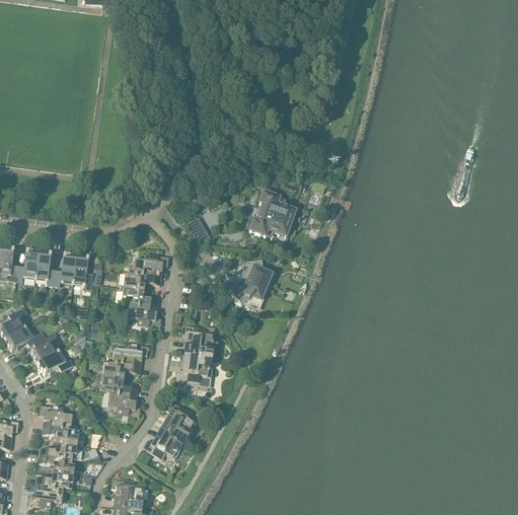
[(295,194),(297,188),(285,184),(283,190),(286,191),(285,192),(291,194),(292,193),(295,194)]
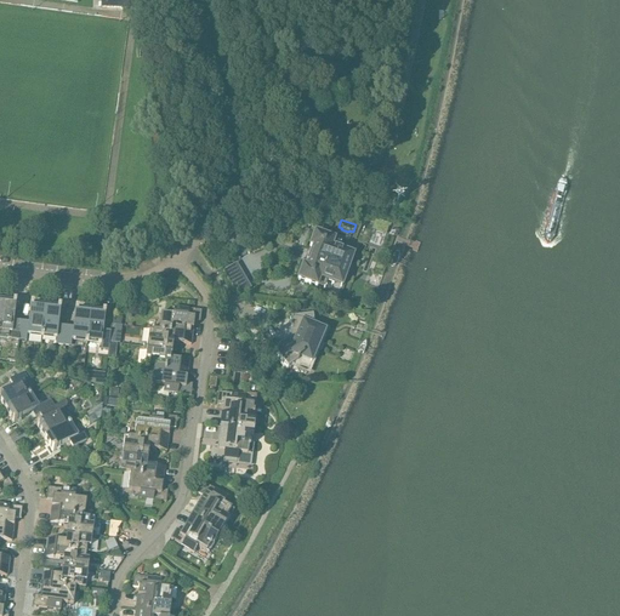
[(348,240),(316,228),(311,243),(314,244),(313,246),(312,246),(311,250),(308,256),(307,260),(308,260),(307,263),(303,262),(299,275),(331,287),(335,280),(342,283),(354,251),(346,247),(348,240)]
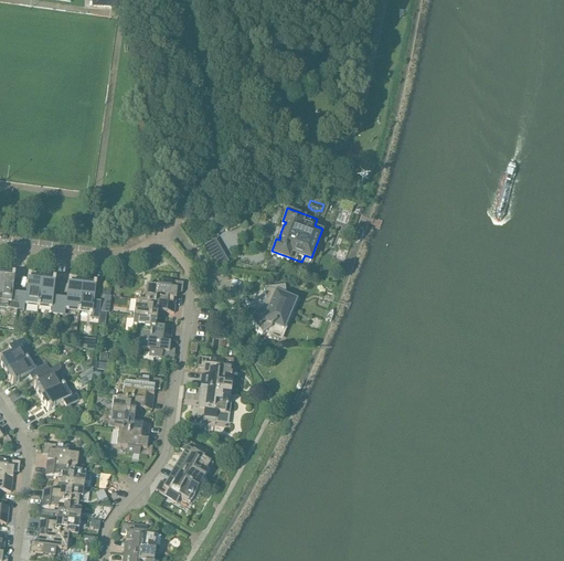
[(230,260),(216,236),(203,243),(214,262),(216,260),(220,265),(230,260)]
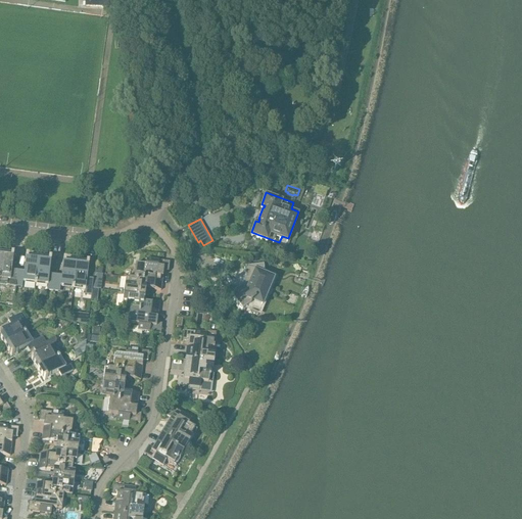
[(0,281),(16,283),(18,269),(12,268),(14,252),(1,251),(0,262),(0,281)]
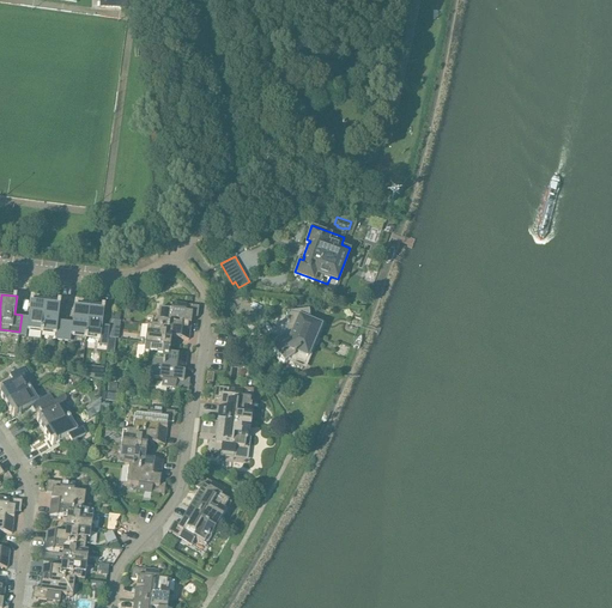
[(42,328),(46,299),(30,298),(29,316),(22,315),(19,332),(28,333),(28,327),(42,328)]
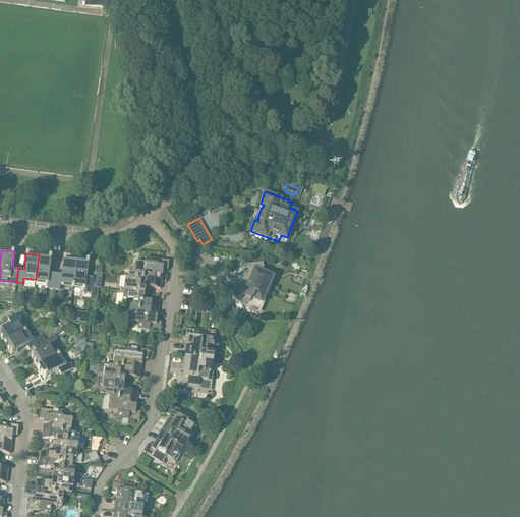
[(54,286),(56,272),(49,271),(51,255),(39,254),(36,279),(48,281),(48,285),(54,286)]
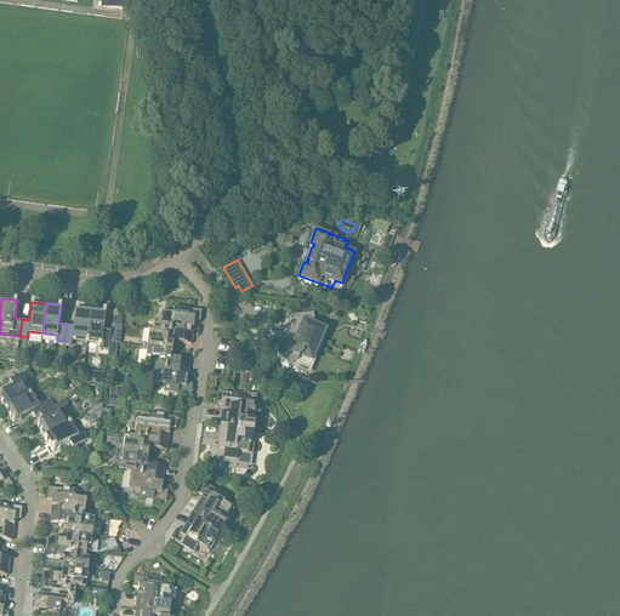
[(159,328),(193,331),(194,318),(200,319),(203,307),(175,304),(174,312),(161,309),(159,328)]
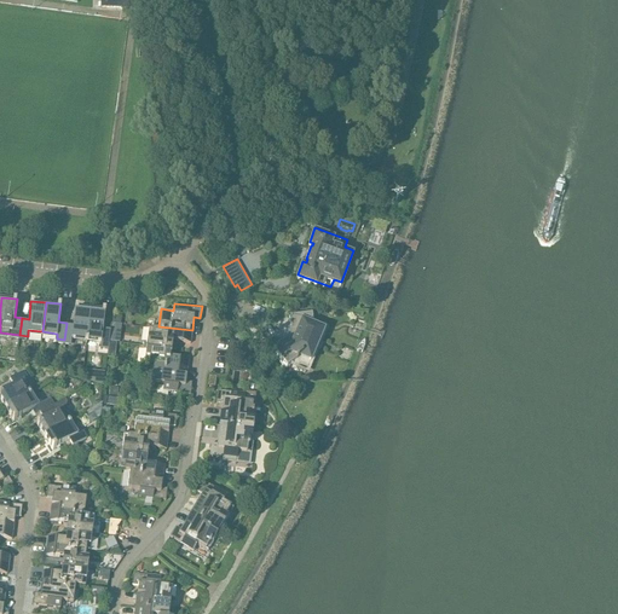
[(67,323),(64,340),(71,341),(73,335),(87,336),(91,307),(75,306),(74,324),(67,323)]
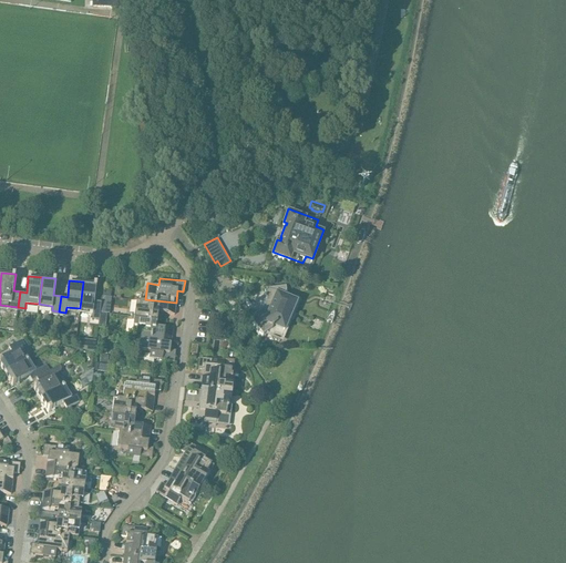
[(83,282),(80,308),(93,310),(93,315),(100,316),(101,309),(101,303),(101,300),(94,300),(96,284),(83,282)]
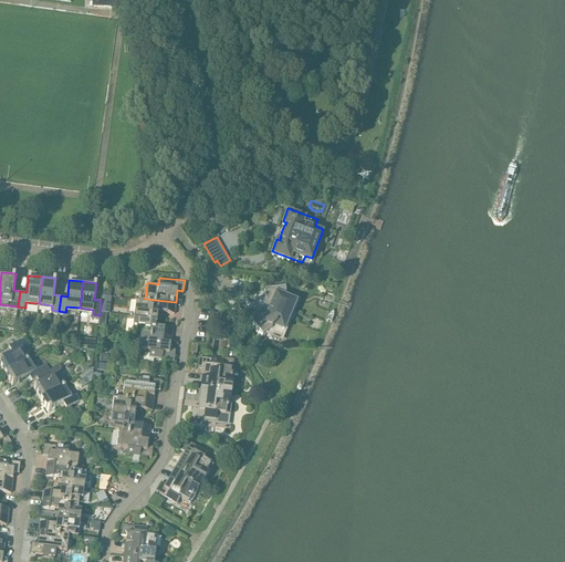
[(257,300),(244,309),(250,316),(263,333),(267,330),(281,336),(282,333),(284,328),(296,299),(286,295),(285,284),(264,288),(249,289),(257,300)]
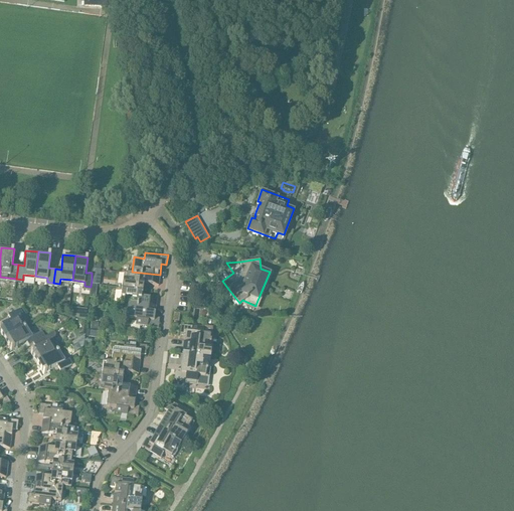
[(121,285),(143,288),(144,281),(159,283),(160,275),(132,272),(125,271),(123,282),(121,282),(121,285)]
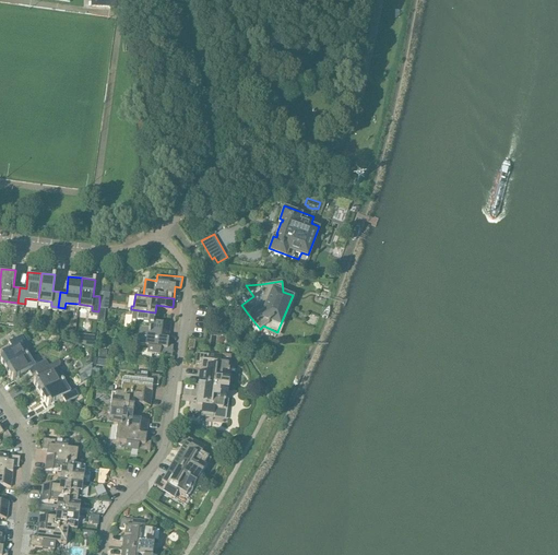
[(155,313),(131,309),(130,313),(132,313),(131,326),(140,327),(169,330),(170,321),(155,320),(155,313)]
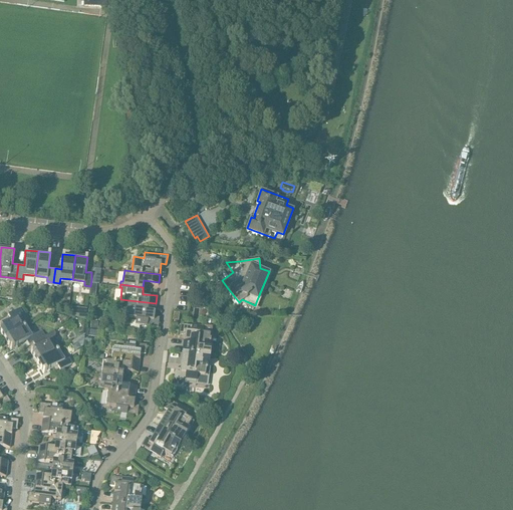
[(129,300),(126,314),(137,316),(137,317),(132,317),(131,325),(140,326),(141,322),(159,324),(160,315),(155,314),(156,303),(129,300)]
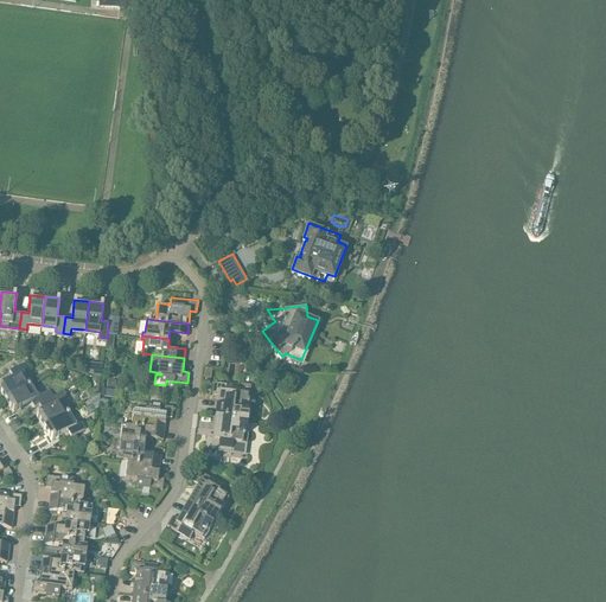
[(1,383),(0,383),(0,386),(6,397),(31,382),(23,370),(29,367),(24,360),(19,364),(10,369),(14,376),(1,383)]
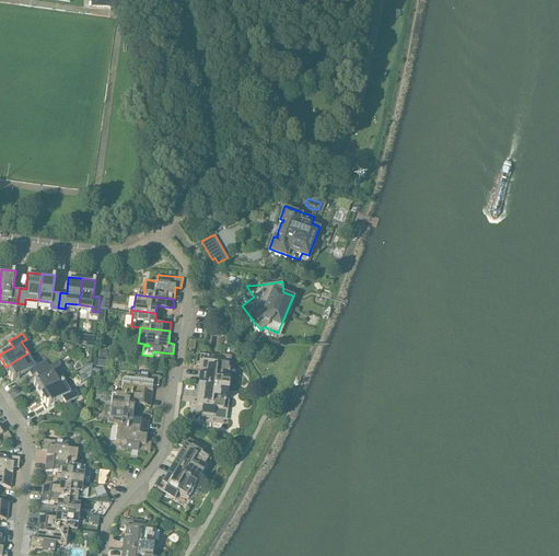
[(199,380),(230,384),(232,361),(221,360),(222,354),(197,350),(196,361),(201,361),(199,380)]
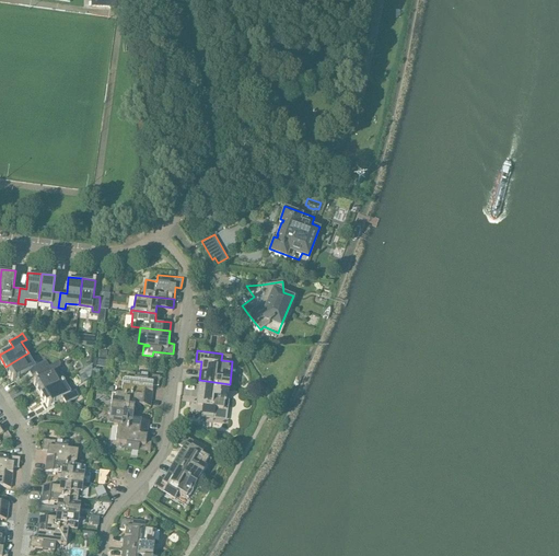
[(31,375),(36,372),(49,363),(46,358),(41,361),(41,360),(36,359),(35,360),(30,351),(28,352),(6,367),(13,379),(16,377),(15,377),(27,370),(31,375)]
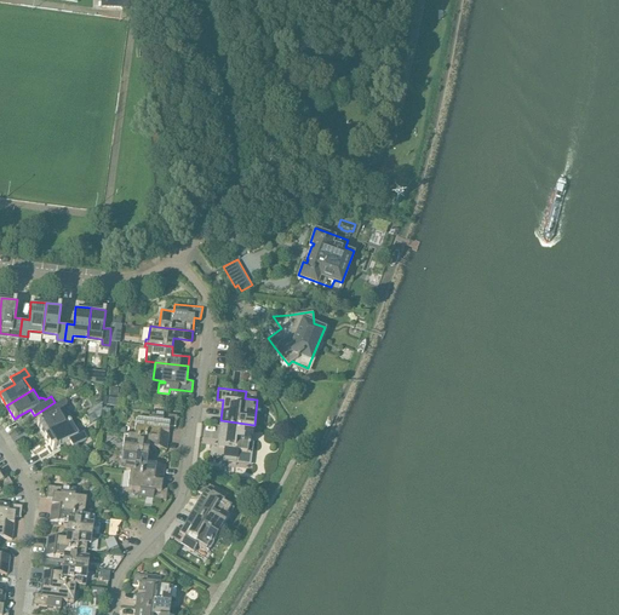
[(46,435),(70,419),(63,407),(68,403),(68,398),(67,396),(55,402),(40,412),(45,418),(38,421),(46,435)]
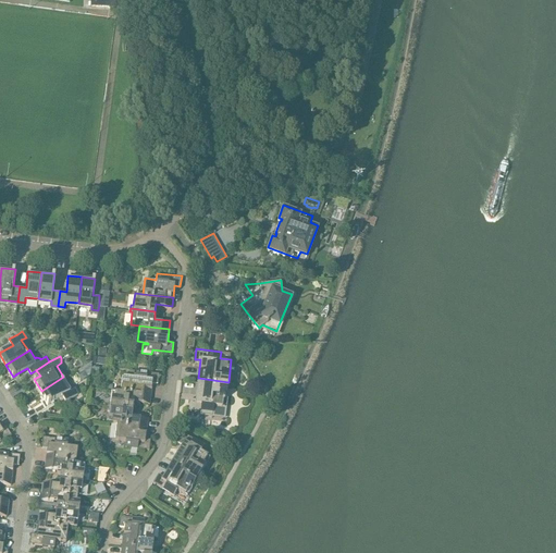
[(160,371),(130,368),(130,375),(123,373),(121,389),(121,390),(151,393),(152,381),(158,381),(160,371)]
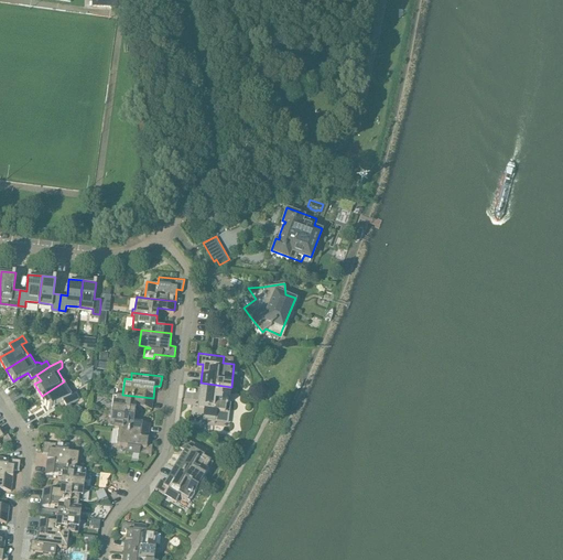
[(71,401),(79,396),(76,390),(72,392),(64,381),(42,396),(49,408),(52,406),(60,400),(65,409),(73,405),(71,401)]
